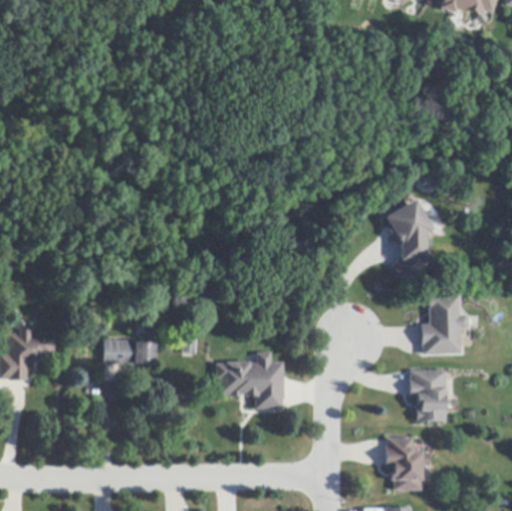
[(495,0),(492,11),(481,7),(479,12),(466,7),(465,11),(456,8),(455,11),(440,6),(442,0),(443,0),(495,0)]
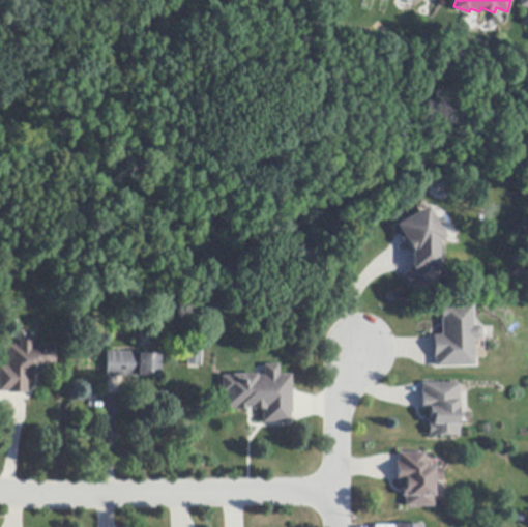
[(429,206),(445,233),(446,234),(439,238),(440,266),(438,266),(440,273),(422,292),(404,273),(405,273),(413,263),(413,249),(412,247),(411,246),(412,245),(409,240),(409,241),(408,239),(405,241),(404,240),(400,234),(399,232),(402,230),(398,223),(428,204),(429,206)]
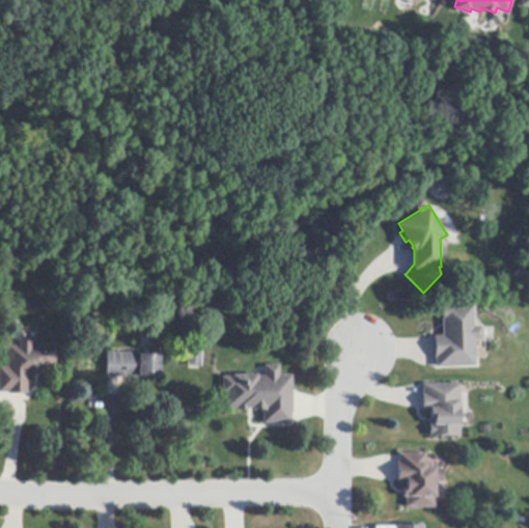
[(474,316),(474,324),(480,324),(483,326),(483,334),(481,336),(480,337),(475,337),(476,364),(443,365),(437,365),(436,356),(435,356),(435,352),(436,352),(435,337),(434,337),(434,336),(434,333),(443,333),(442,304),(474,303),(474,316)]
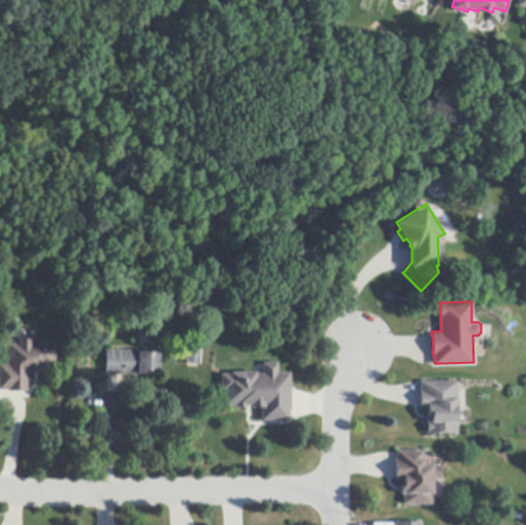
[(28,390),(8,390),(8,389),(2,389),(0,389),(0,362),(9,362),(9,341),(20,341),(20,340),(20,337),(31,337),(32,337),(32,341),(57,341),(57,365),(51,365),(51,370),(37,370),(37,371),(29,371),(29,390),(28,390)]
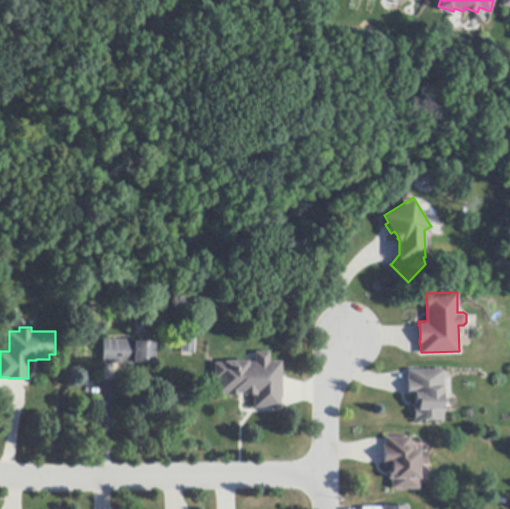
[(196,335),(195,350),(182,350),(182,334),(196,335)]
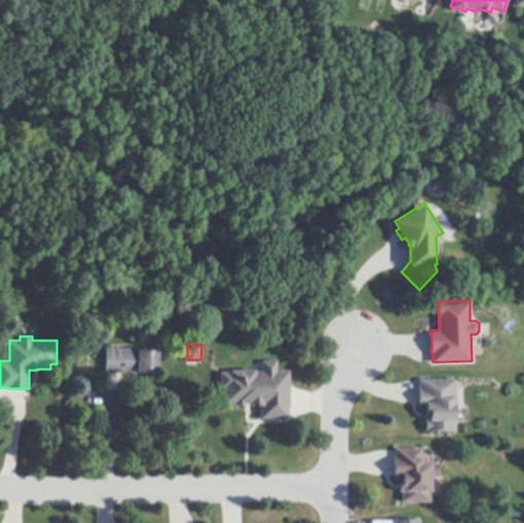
[(120,372),(108,371),(106,371),(107,346),(139,347),(139,348),(159,349),(159,371),(138,371),(138,372),(120,372)]
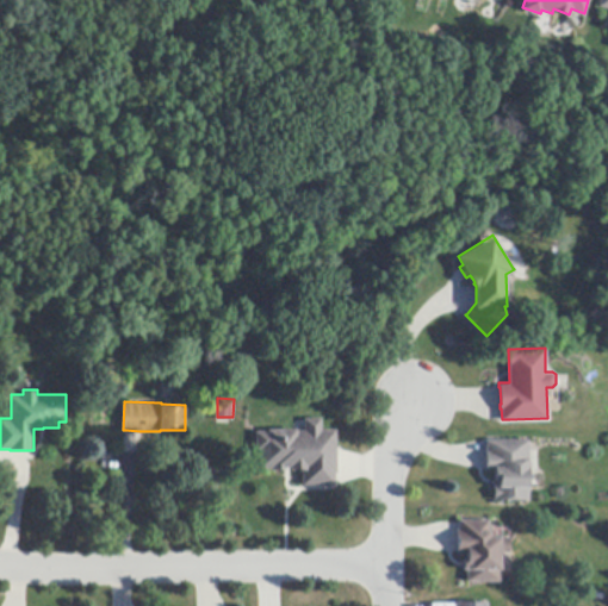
[(337,428),(337,445),(339,472),(336,472),(337,481),(337,483),(304,483),(304,468),(295,468),(295,469),(292,469),(292,467),(287,467),(287,469),(285,469),(285,467),(277,467),(277,469),(273,469),(273,467),(260,467),(260,449),(258,449),(256,430),(270,430),(270,428),(297,428),(298,428),(298,429),(305,429),(305,418),(305,417),(322,417),(323,429),(337,428)]
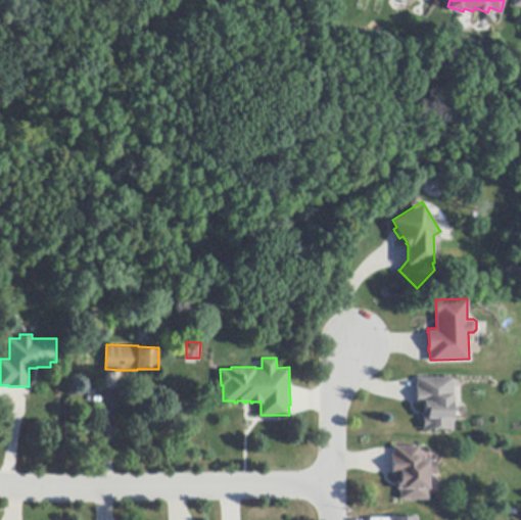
[(454,385),(453,406),(453,427),(423,427),(423,423),(423,419),(423,409),(424,409),(424,403),(420,403),(416,403),(416,400),(416,399),(417,399),(417,387),(416,387),(416,384),(417,384),(417,378),(417,376),(454,376),(454,385)]
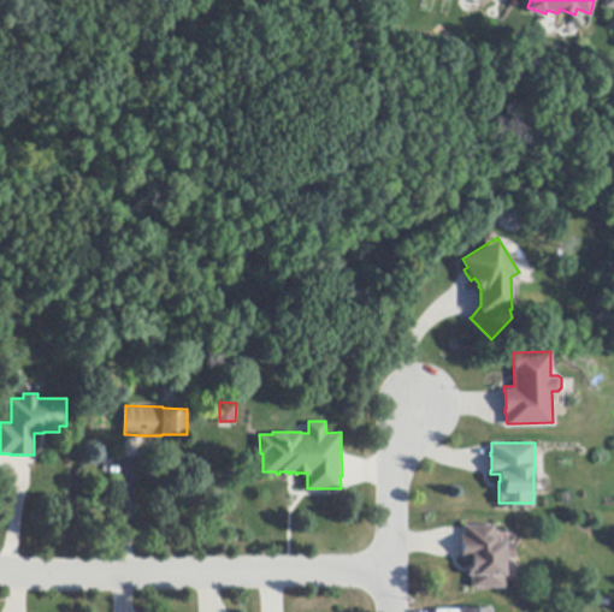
[(461,554),(461,553),(462,553),(462,536),(461,536),(461,534),(464,534),(464,526),(464,523),(494,523),(494,540),(514,540),(514,557),(505,557),(505,586),(471,586),(471,574),(467,574),(467,563),(471,563),(471,556),(467,556),(467,557),(461,557),(461,554)]
